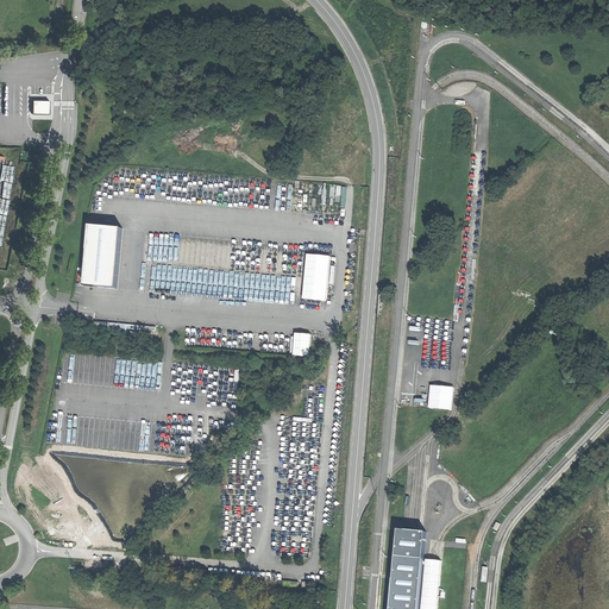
[(43,114),(50,114),(50,101),(45,101),(33,101),(32,115),(43,114)]
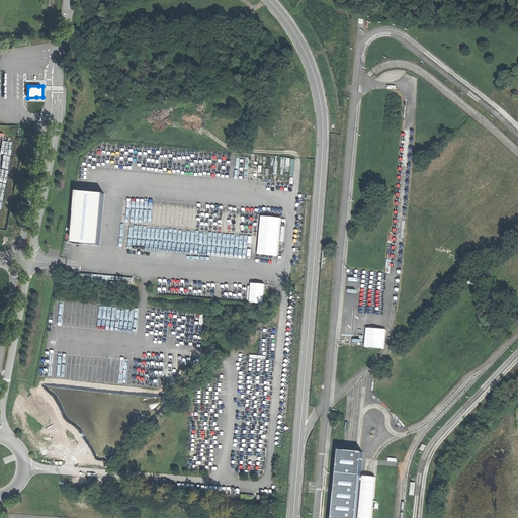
[(104,195),(78,193),(74,244),(99,247),(104,195)]
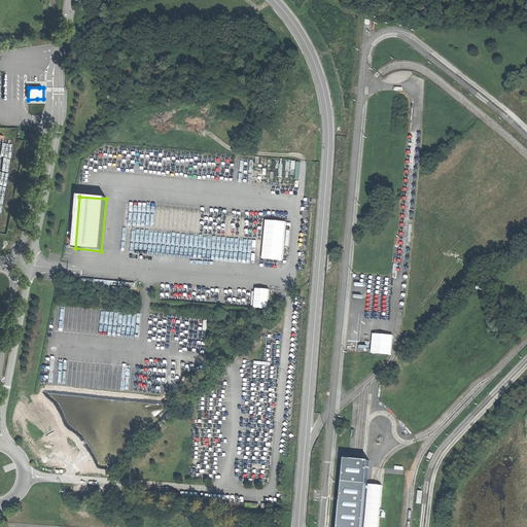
[(266,219),(261,258),(281,260),(285,221),(266,219)]
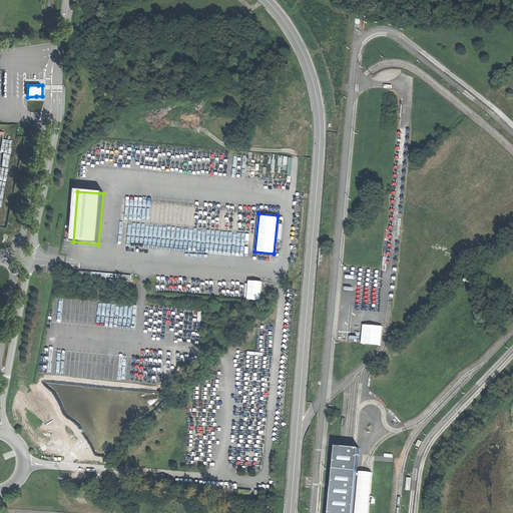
[(264,300),(265,281),(250,280),(249,299),(264,300)]
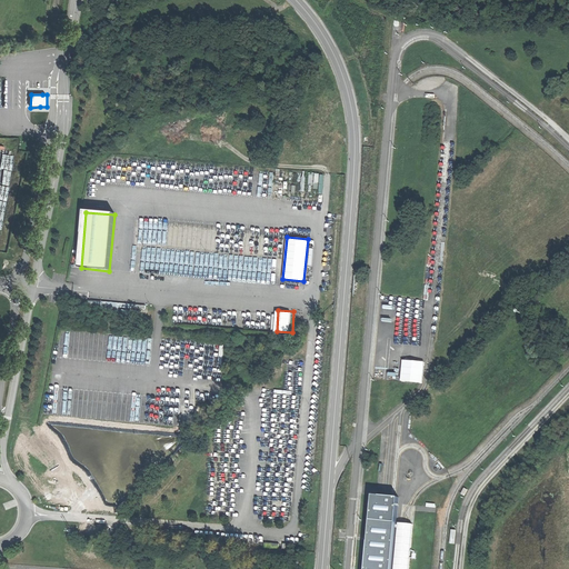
[(402,360),(400,380),(421,382),(423,362),(402,360)]
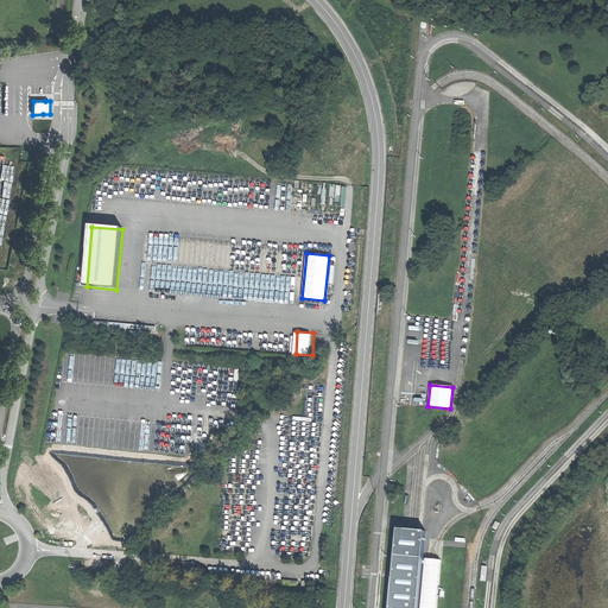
[(412,530),(401,529),(398,574),(393,607),(436,607),(442,561),(436,559),(430,559),(426,559),(428,549),(429,543),(430,532),(420,531),(412,530)]
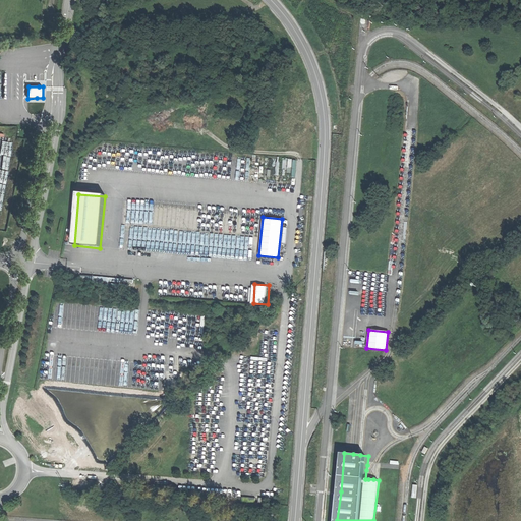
[(255,499),(242,498),(241,507),(254,508),(255,499)]
